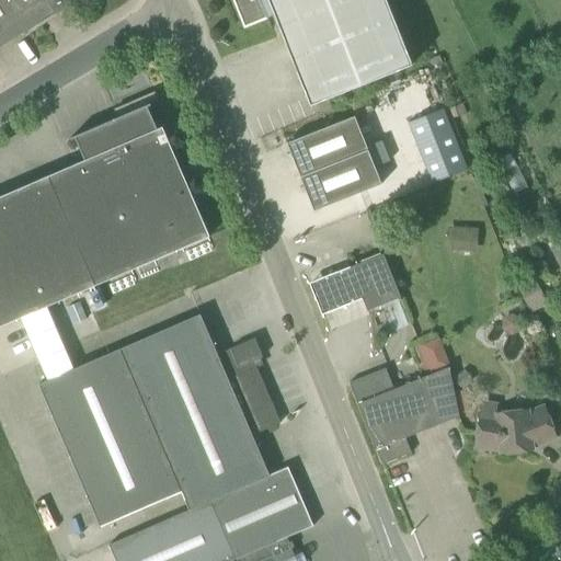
[(0,0),(0,48),(55,15),(56,15),(58,14),(49,0),(0,0)]
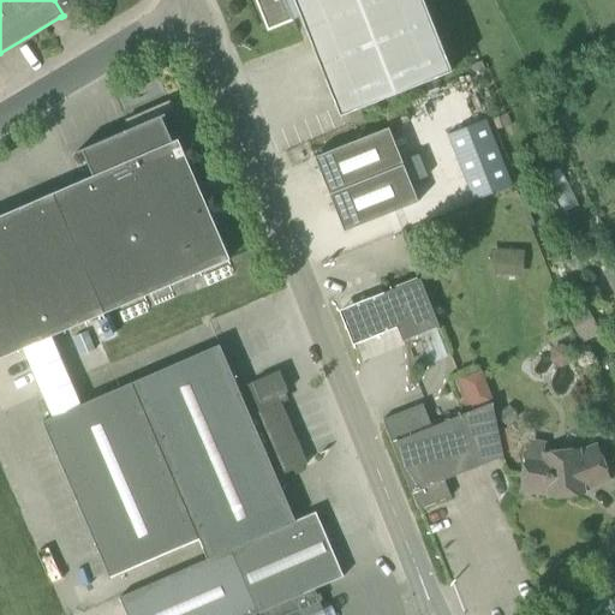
[(54,0),(64,16),(89,0),(54,0)]
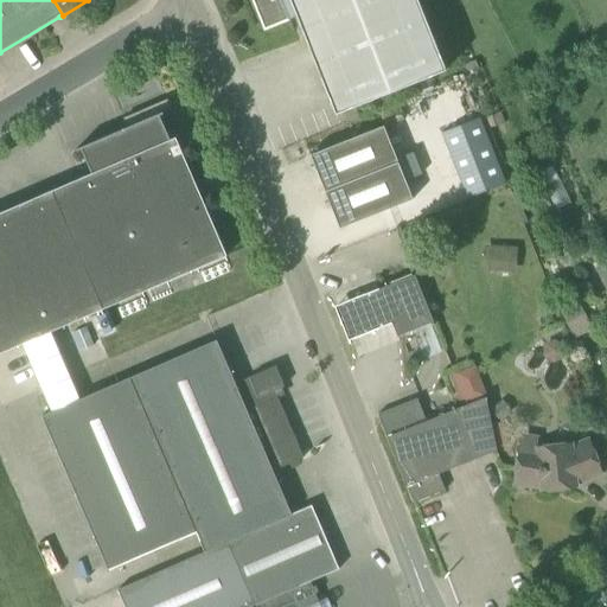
[(251,0),(264,31),(298,18),(337,115),(447,71),(417,0),(251,0)]
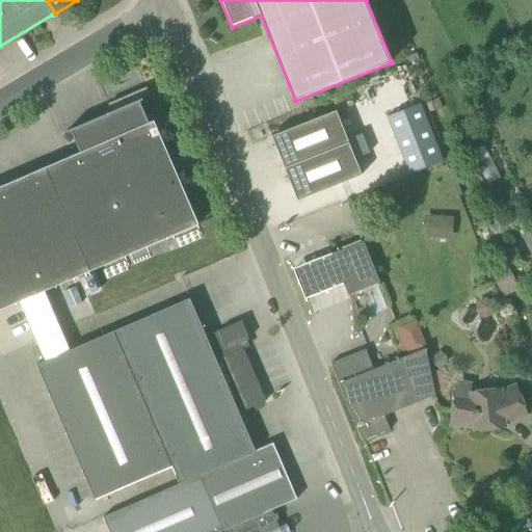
[(426,114),(443,108),(440,99),(423,105),(426,114)]
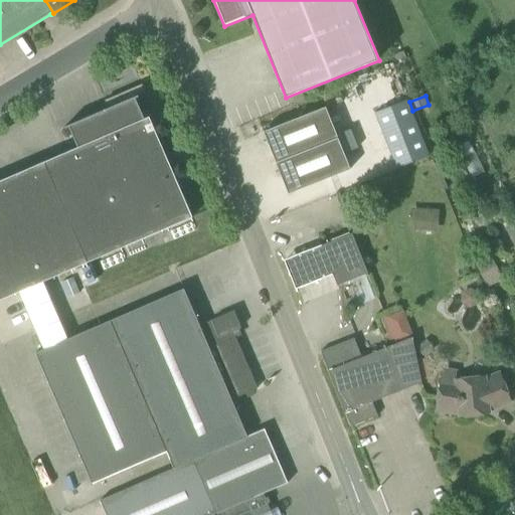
[(0,181),(0,299),(0,301),(19,293),(43,282),(193,217),(150,117),(145,119),(137,102),(110,114),(108,110),(75,124),(75,123),(65,127),(65,129),(69,128),(77,148),(0,181)]
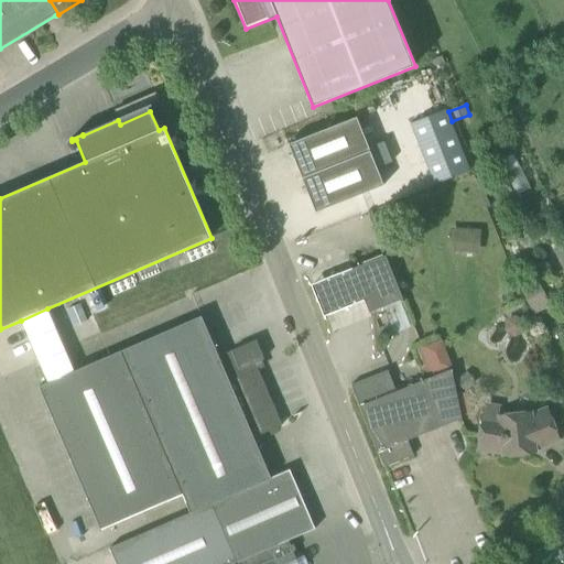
[(302,179),(370,152),(357,117),(289,144),(302,179)]
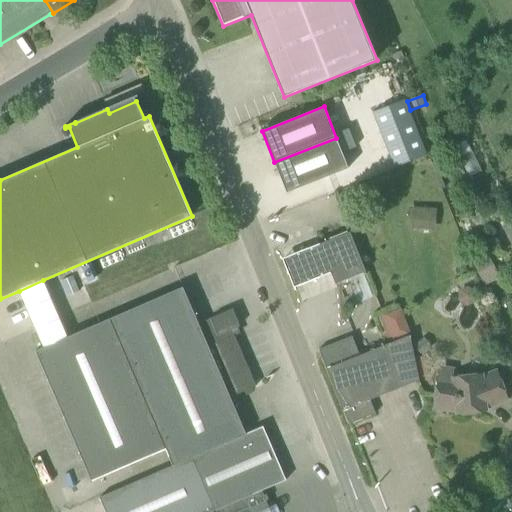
[(274,162),(287,193),(349,169),(336,138),(274,162)]
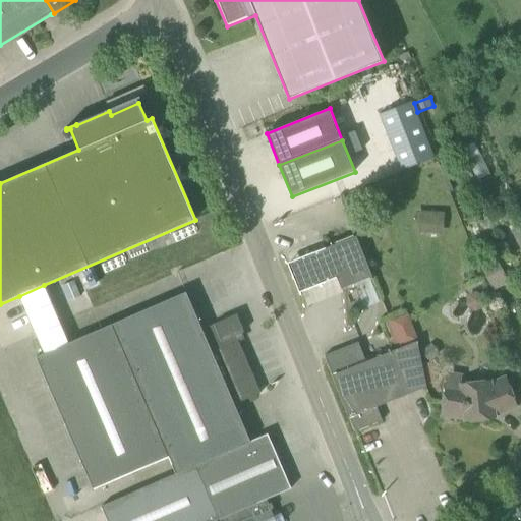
[(415,212),(414,233),(443,235),(445,214),(415,212)]
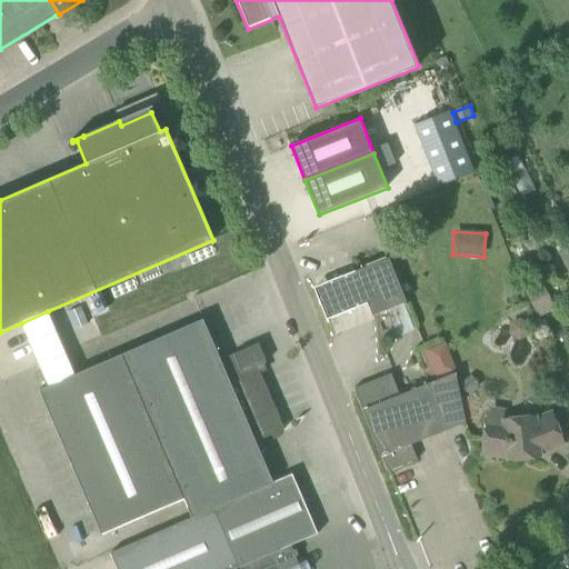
[(389,259),(356,272),(358,278),(368,302),(370,310),(372,316),(406,302),(389,259)]
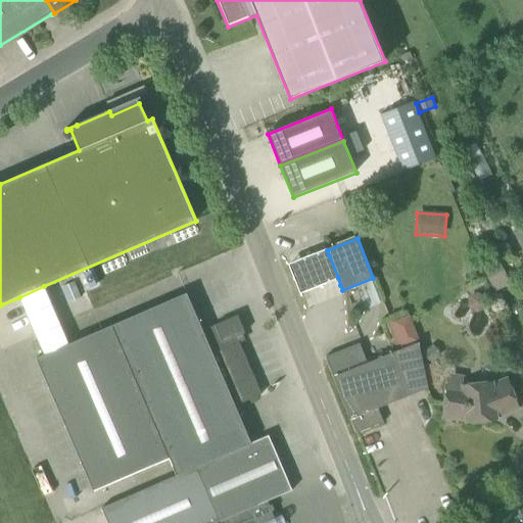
[(340,285),(329,255),(293,270),(304,299),(340,285)]
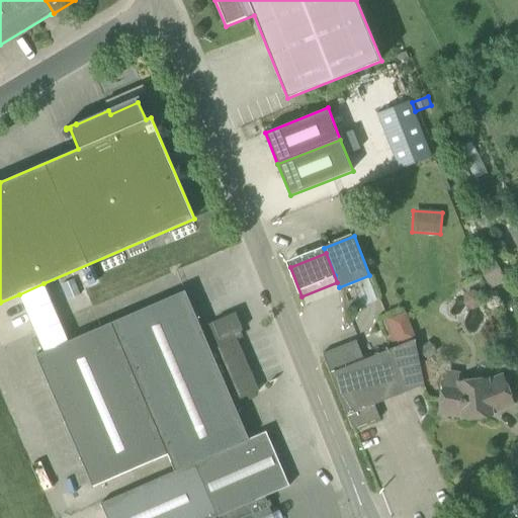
[(503,277),(493,258),(478,266),(488,285),(503,277)]
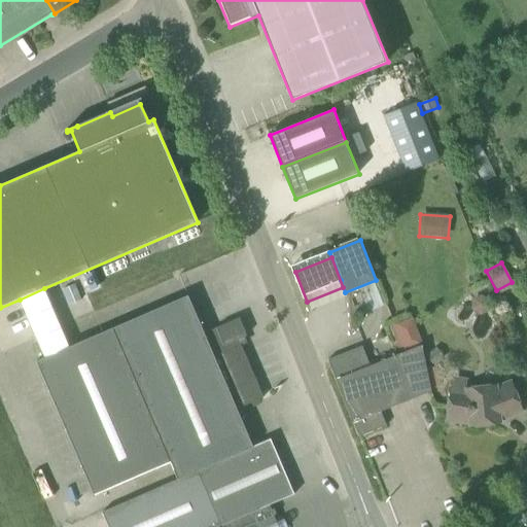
[(69,306),(81,301),(75,284),(63,289),(69,306)]
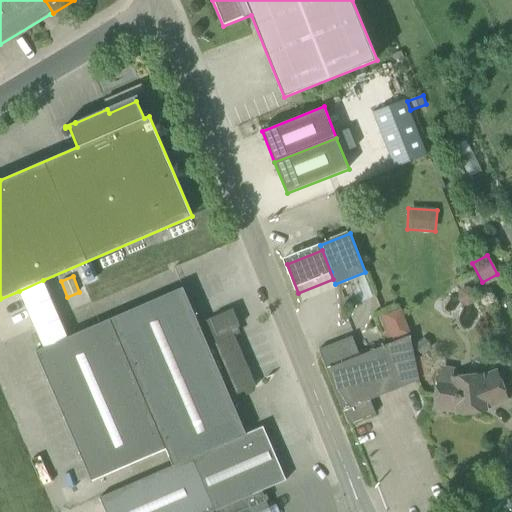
[(44,348),(68,337),(43,280),(19,291),(44,348)]
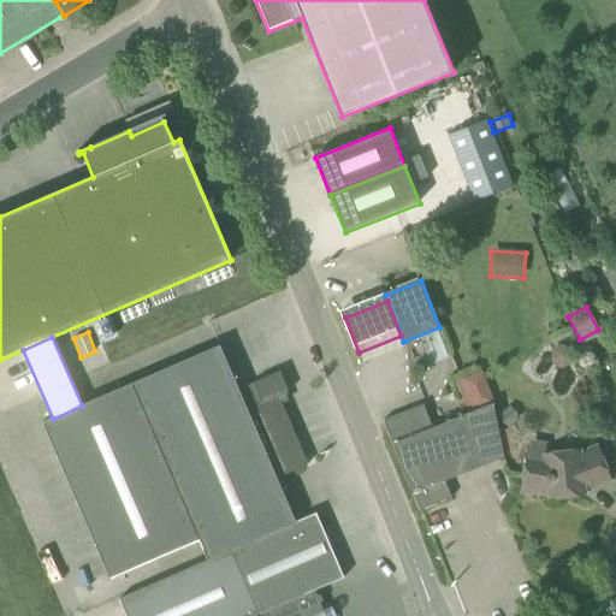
[(297,523),(296,522),(277,479),(308,466),(279,397),(289,394),(279,373),(240,390),(220,345),(82,406),(53,419),(42,422),(111,579),(200,542),(208,561),(208,562),(297,523)]
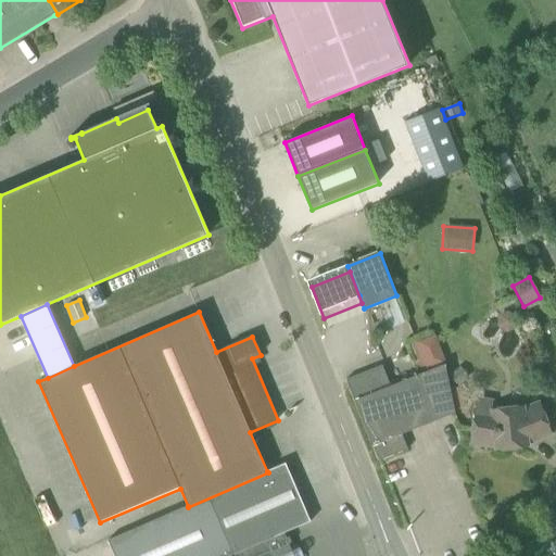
[(427,370),(445,363),(434,335),(409,344),(415,359),(416,359),(420,369),(425,367),(427,370)]
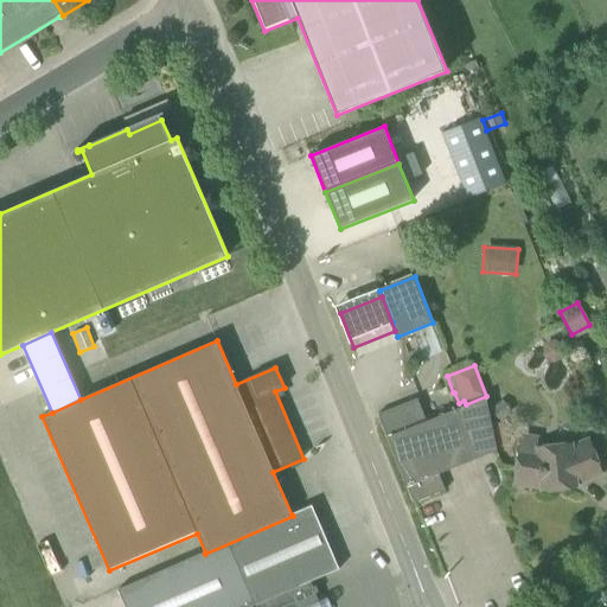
[(477,459),(496,452),(485,398),(458,409),(477,459)]
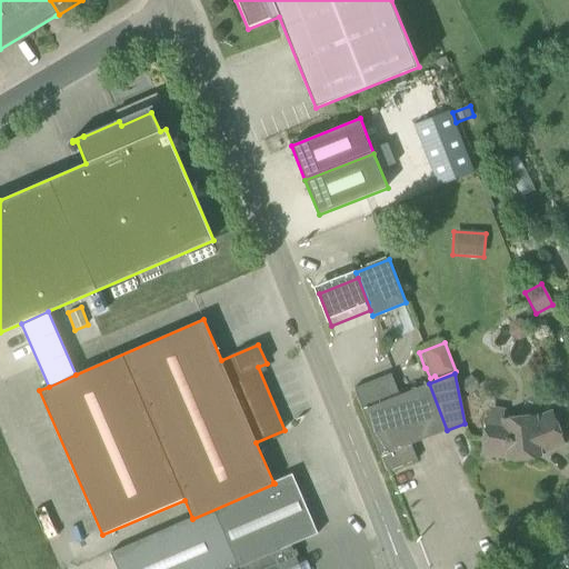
[(400,396),(391,375),(355,389),(388,471),(417,460),(411,445),(447,430),(429,383),(400,396)]
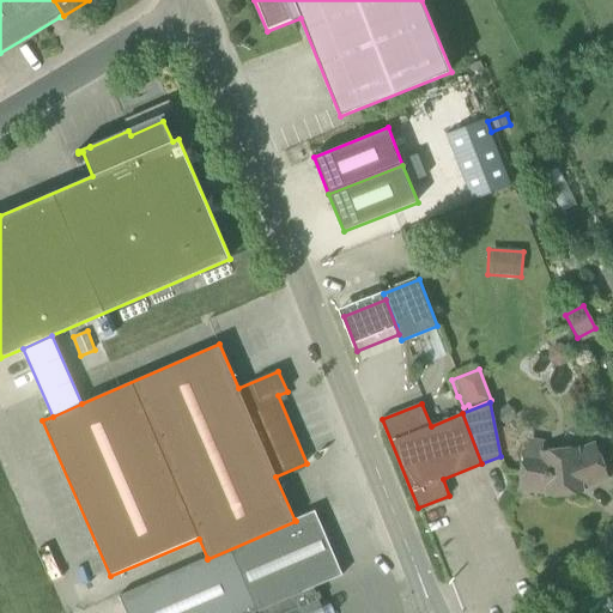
[(592,485),(607,479),(592,445),(571,453),(570,449),(542,453),(542,456),(525,454),(520,489),(547,493),(547,496),(582,492),(581,481),(589,480),(592,485)]
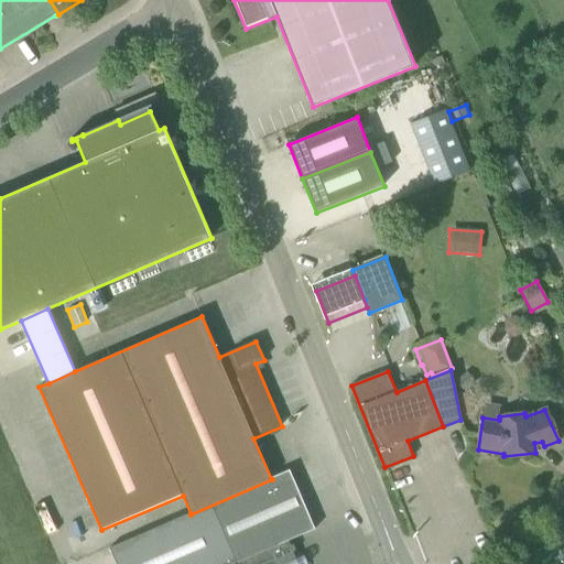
[(297,563),(288,541),(314,529),(290,470),(271,478),(272,479),(191,514),(191,513),(110,549),(116,563),(297,563)]
